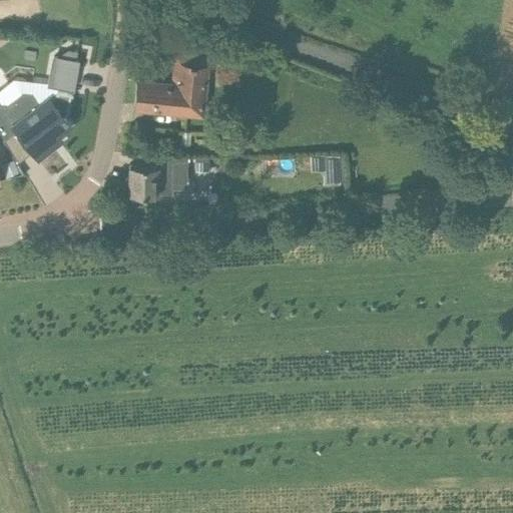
[(215,68),(216,45),(199,45),(175,44),(173,85),(136,82),(134,105),(199,113),(204,68),(215,68)]
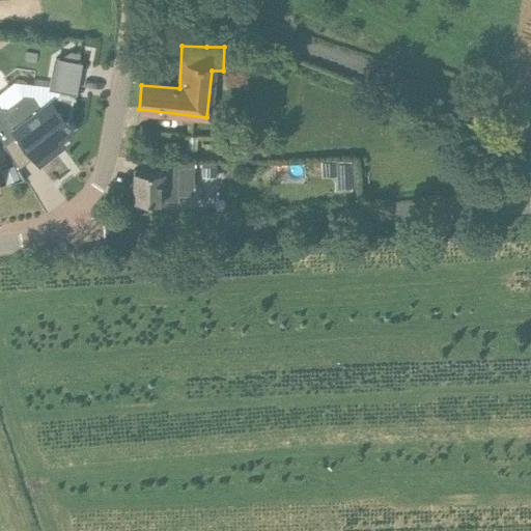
[(79,64),(80,54),(71,52),(62,59),(54,57),(49,87),(75,92),(80,64),(79,64)]
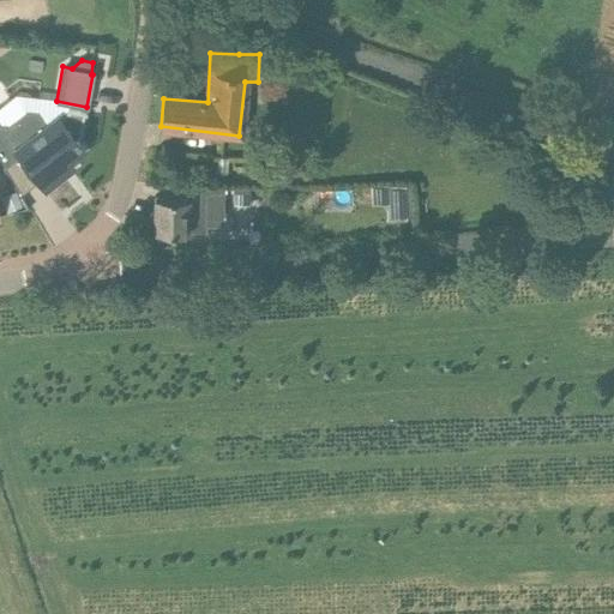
[(47,126),(36,113),(26,113),(8,127),(0,125),(0,158),(5,167),(20,156),(46,188),(60,178),(55,170),(83,149),(58,116),(47,126)]
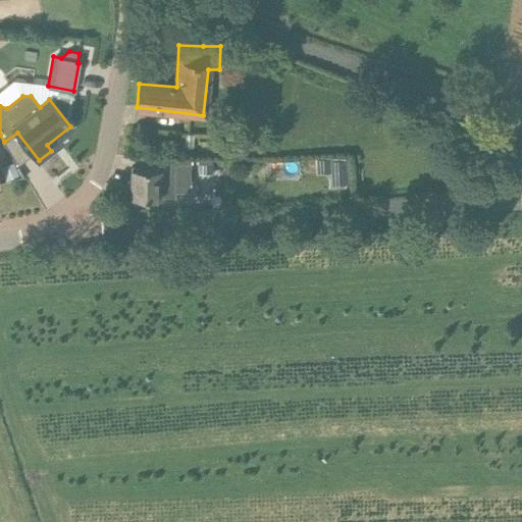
[(347,158),(331,158),(331,172),(347,172),(347,158)]
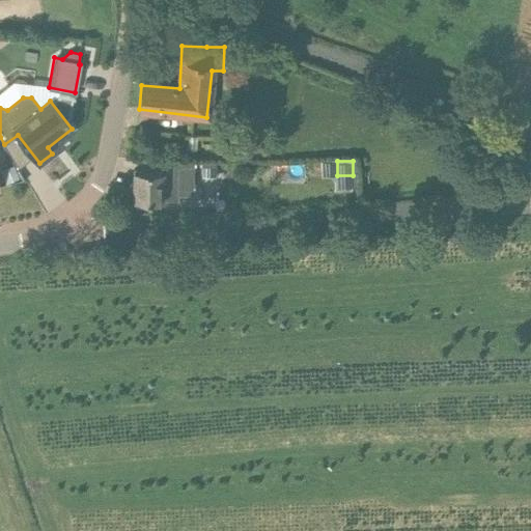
[(194,195),(194,162),(173,162),(173,171),(163,172),(163,170),(134,170),(133,199),(178,200),(178,195),(194,195)]
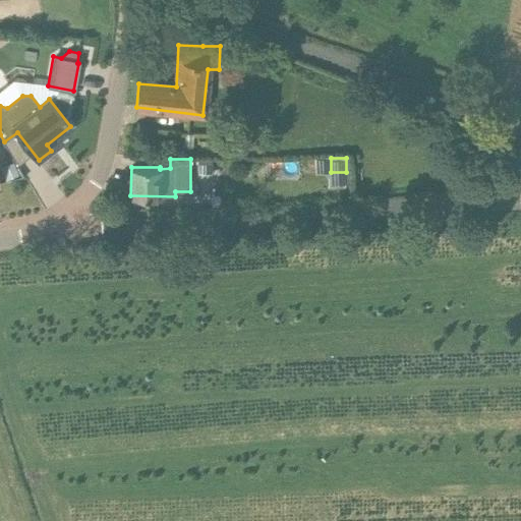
[(1,167),(6,180),(19,175),(14,162),(1,167)]
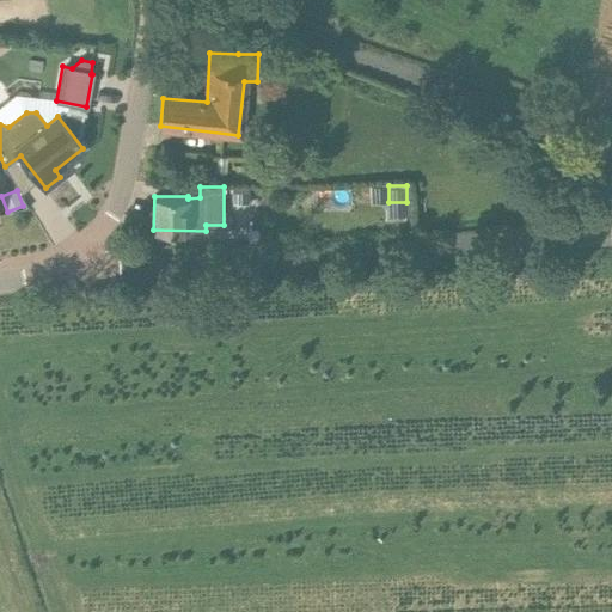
[(250,190),(234,190),(234,207),(250,207),(250,190)]
